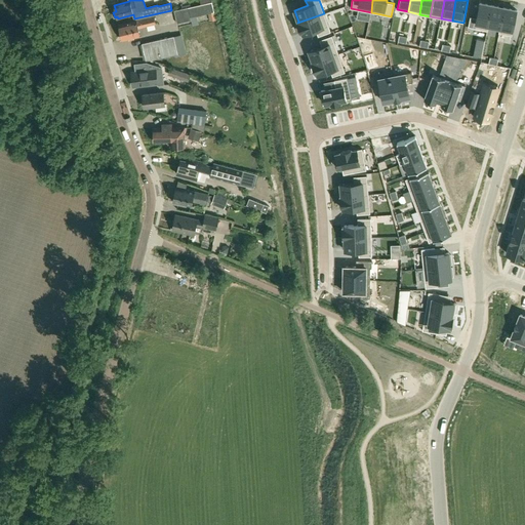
[(191,17),(208,13),(214,11),(212,2),(174,10),(177,24),(191,21),(191,17)]
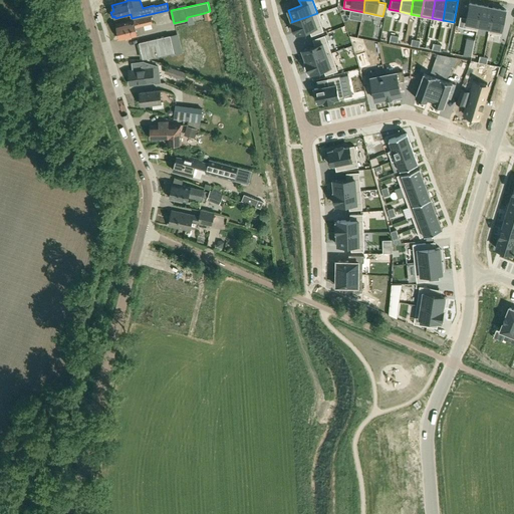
[(470,2),(465,27),(477,29),(482,5),(470,2)]
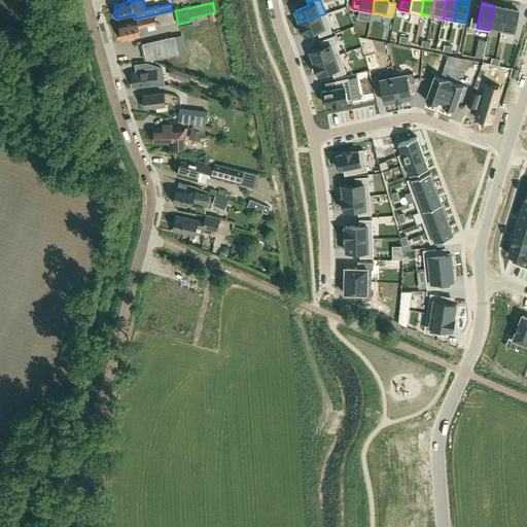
[(494,5),(489,30),(490,30),(491,26),(501,28),(500,33),(501,33),(506,7),(494,5)]
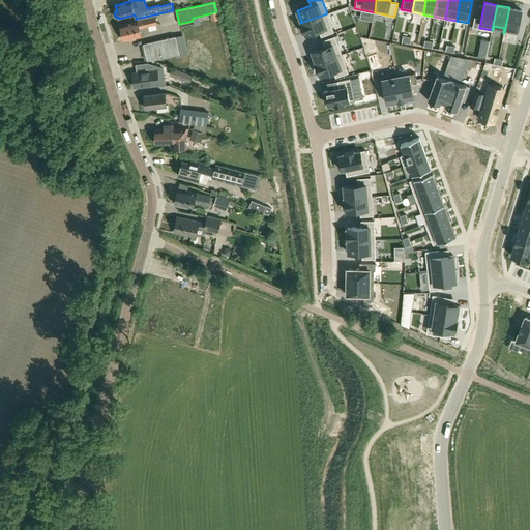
[(509,7),(504,33),(517,35),(522,10),(509,7)]
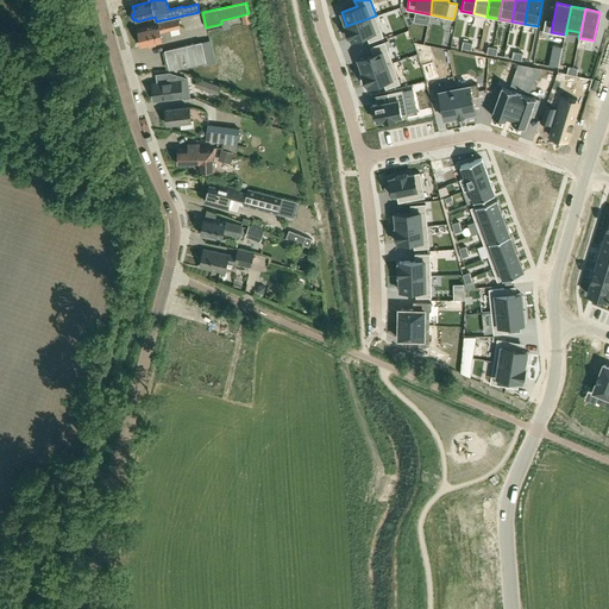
[(376,16),(345,26),(350,38),(351,37),(352,39),(366,35),(369,42),(384,36),(376,16)]
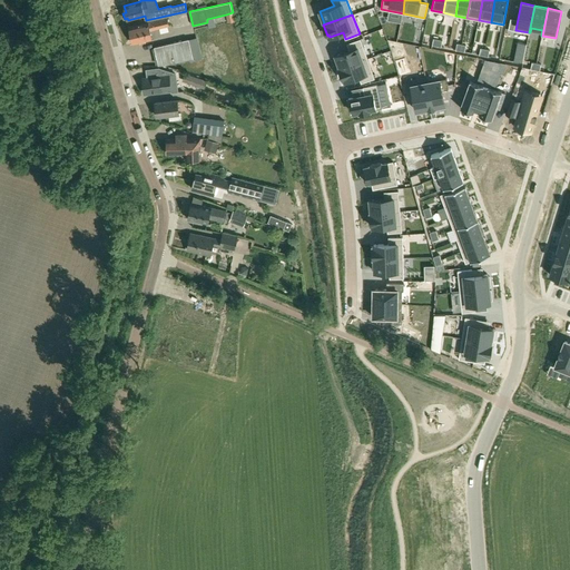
[(150,29),(169,26),(167,17),(148,21),(129,26),(133,43),(153,39),(150,29)]
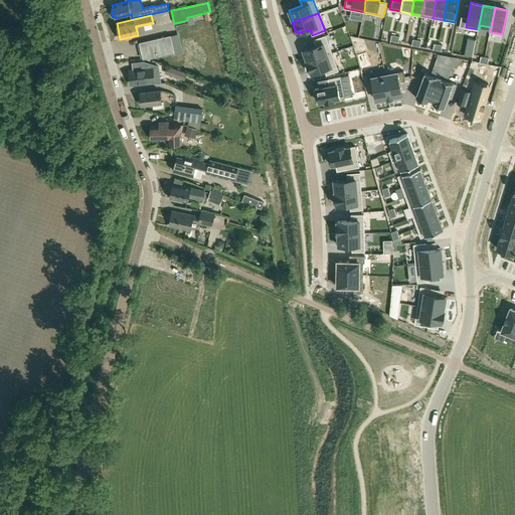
[(316,45),(303,49),(307,60),(306,61),(332,52),(326,34),(314,39),(316,45)]
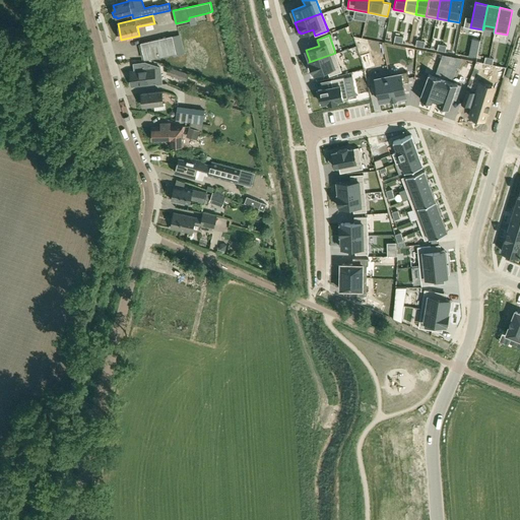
[(173,36),(141,43),(144,59),(150,58),(160,56),(166,55),(169,54),(173,53),(177,53),(173,36)]
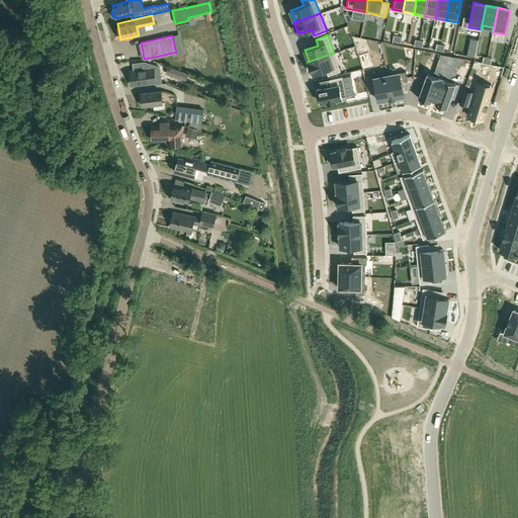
[(365,42),(363,38),(353,35),(356,46),(365,42)]
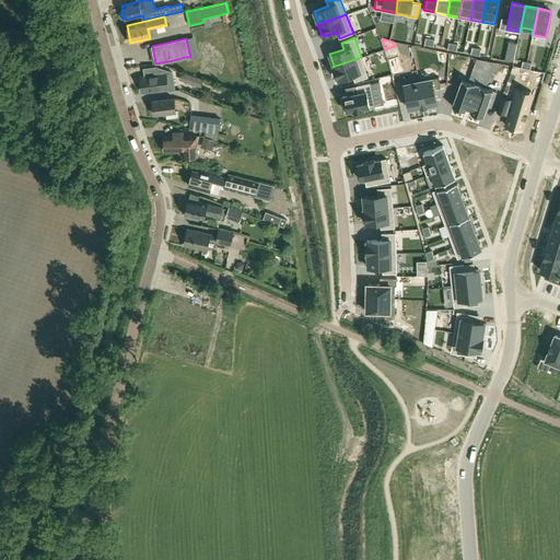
[(398,56),(388,59),(393,74),(403,71),(398,56)]
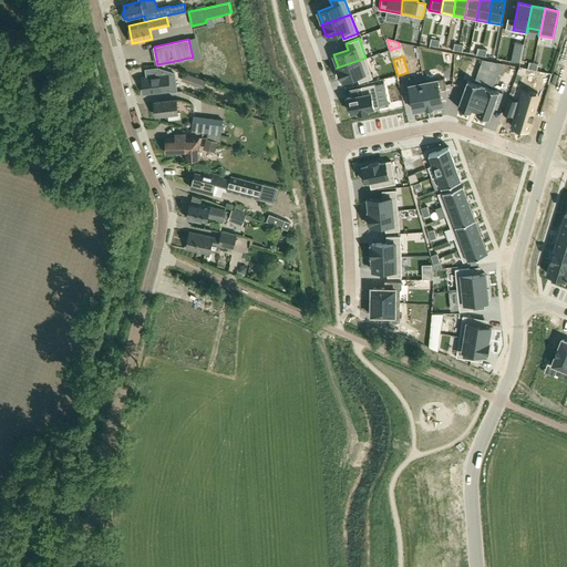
[(366,58),(337,68),(341,79),(342,79),(343,81),(357,75),(359,82),(373,78),(366,58)]
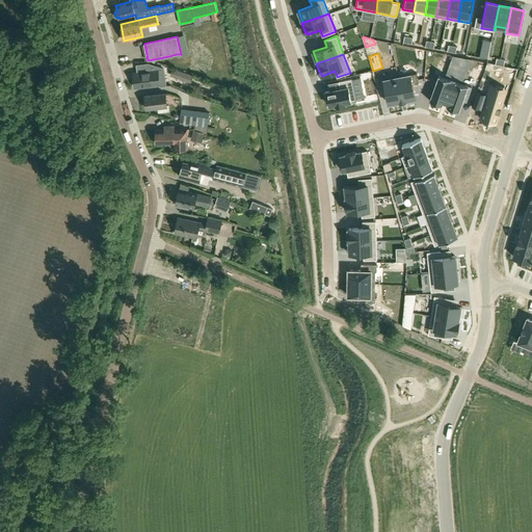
[(470,68),(473,59),(461,57),(459,62),(459,63),(467,67),(470,68)]
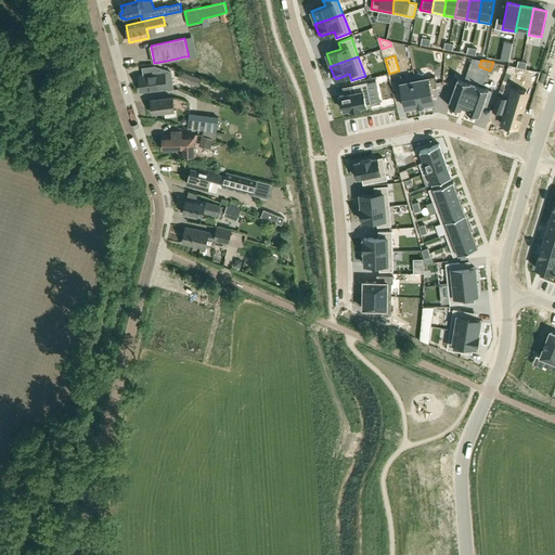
[(195,76),(180,72),(178,79),(193,85),(195,76)]
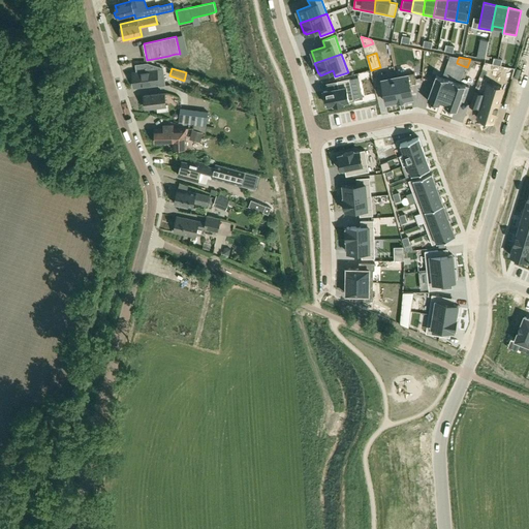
[(134,87),(159,84),(157,69),(132,72),(134,87)]
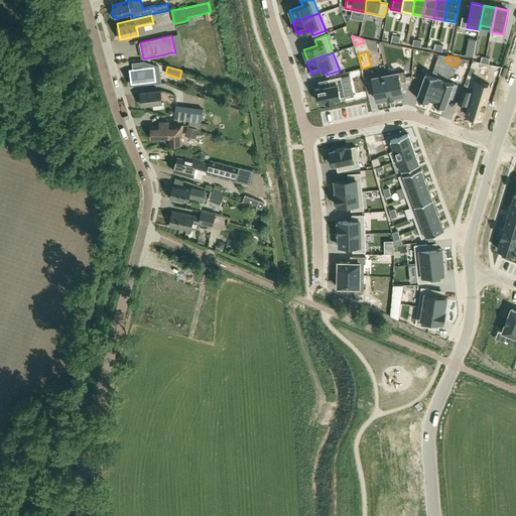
[(391,98),(386,74),(385,70),(371,73),(377,100),(391,98)]
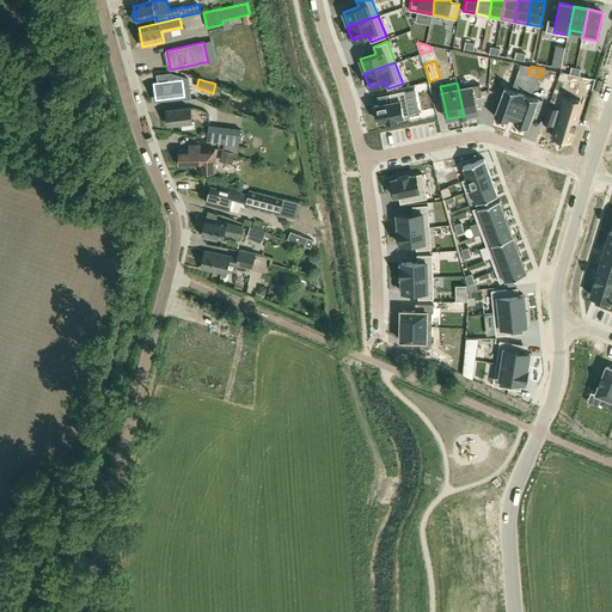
[(458,87),(464,116),(478,112),(475,97),(482,95),(479,84),(458,87)]
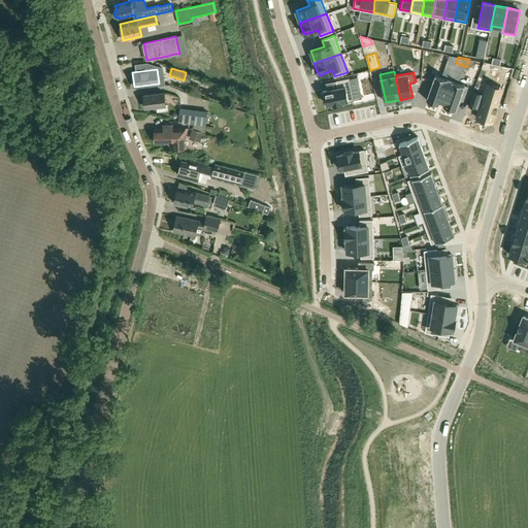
[(435,74),(427,99),(438,103),(439,101),(442,101),(450,79),(435,74)]
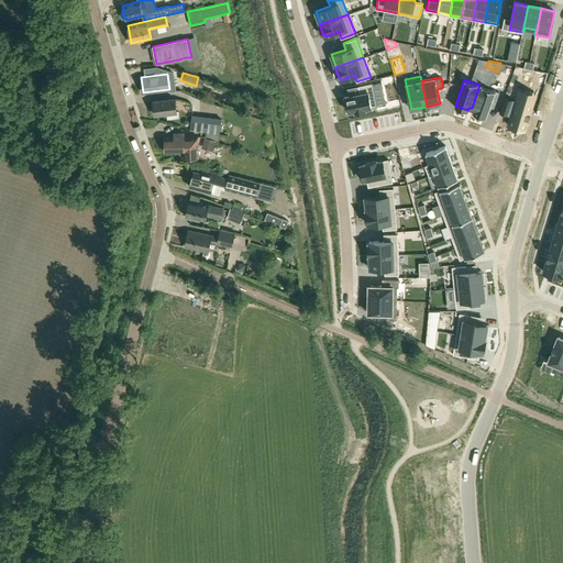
[(360,92),(344,97),(346,107),(348,107),(349,111),(354,110),(355,111),(366,109),(366,108),(377,106),(373,83),(359,86),(360,92)]
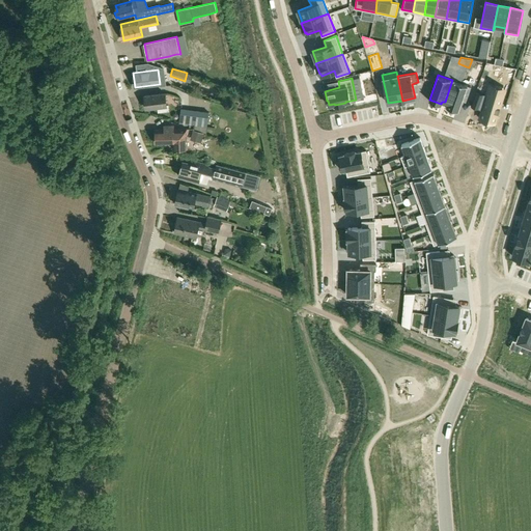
[(452,80),(445,102),(447,103),(446,106),(458,110),(462,100),(466,101),(471,86),(452,80)]
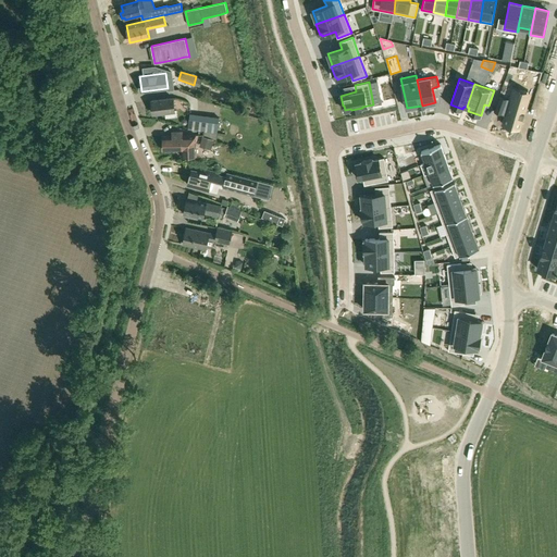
[(500,95),(495,110),(503,113),(504,109),(508,110),(504,123),(520,127),(529,100),(512,95),(511,99),(500,95)]
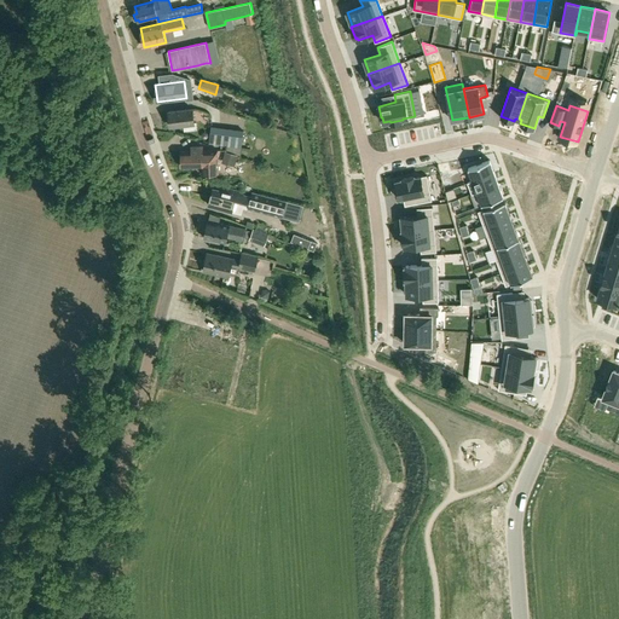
[(171,126),(184,125),(185,129),(197,128),(196,122),(195,122),(192,109),(168,111),(171,126)]
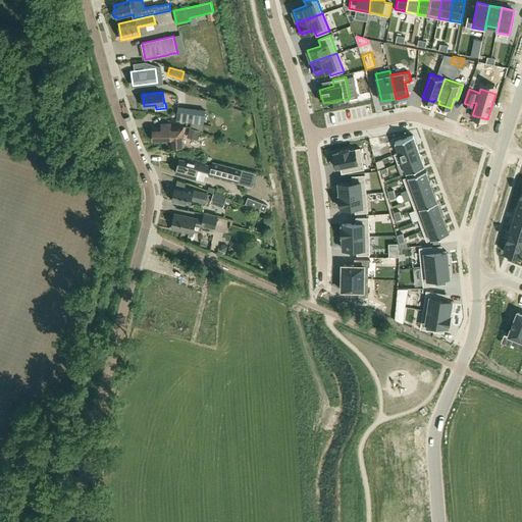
[(179,105),(177,120),(204,123),(206,109),(179,105)]
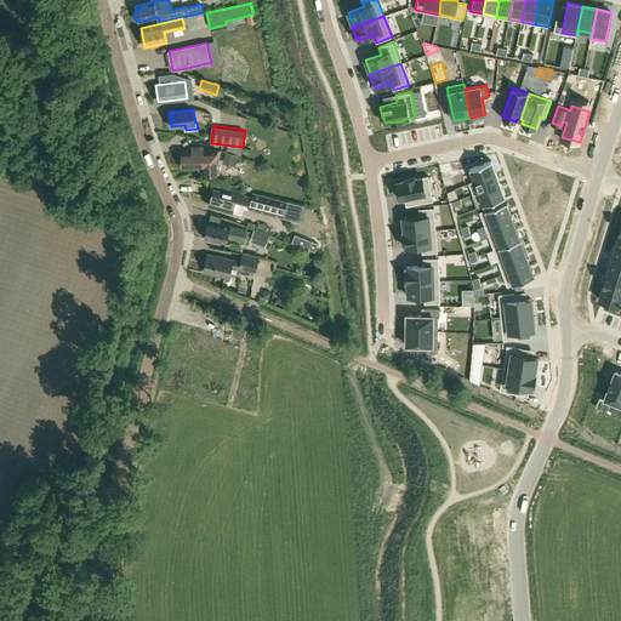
[(192,147),(192,152),(182,152),(183,167),(203,167),(203,174),(220,172),(218,151),(204,151),(203,146),(192,147)]
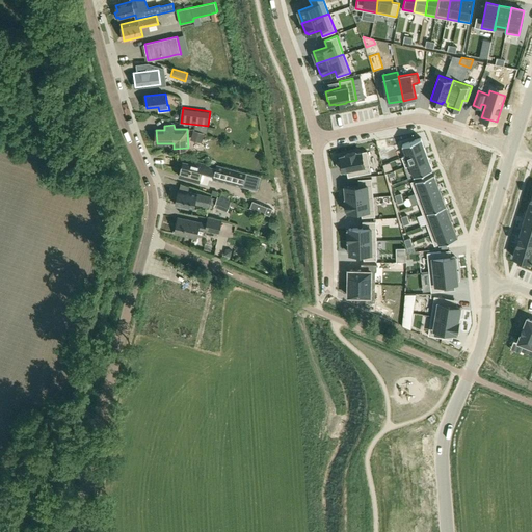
[(201,143),(204,133),(192,130),(189,139),(201,143)]
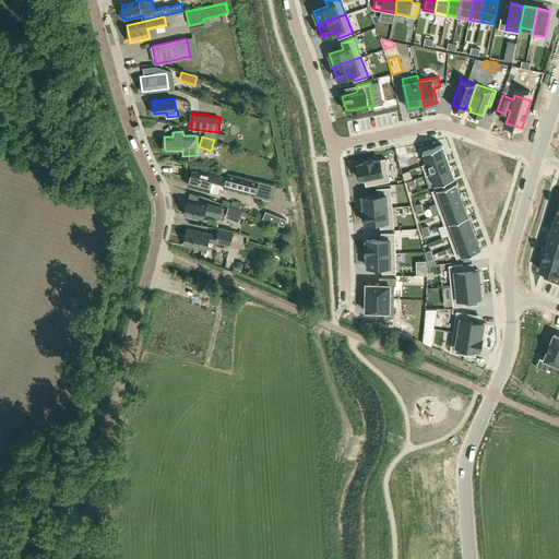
[(442,144),(423,152),(427,163),(447,156),(442,144)]
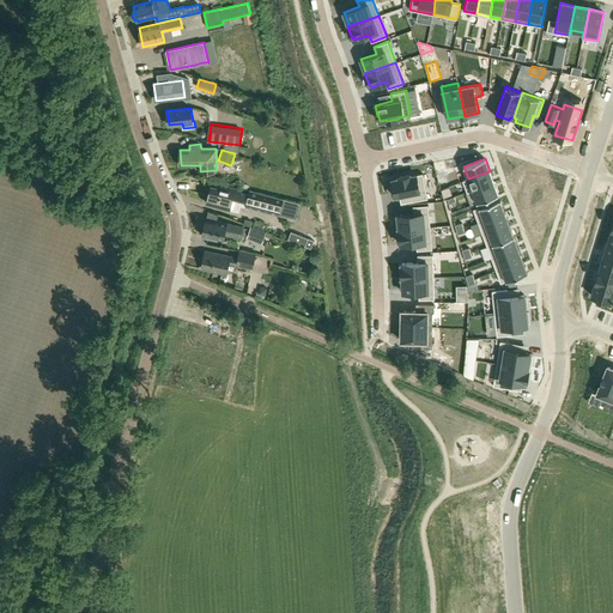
[(468,178),(463,180),(463,181),(467,192),(473,190),(472,189),(493,182),(490,171),(468,178)]
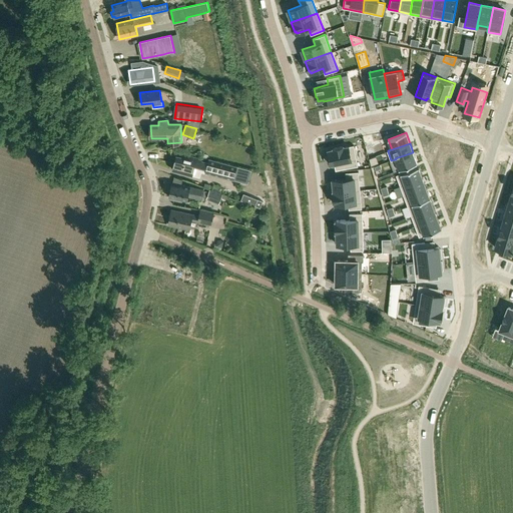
[(329,154),(328,155),(330,164),(335,163),(344,161),(346,168),(358,165),(354,145),(344,147),(344,145),(333,148),(334,149),(328,150),(329,154)]
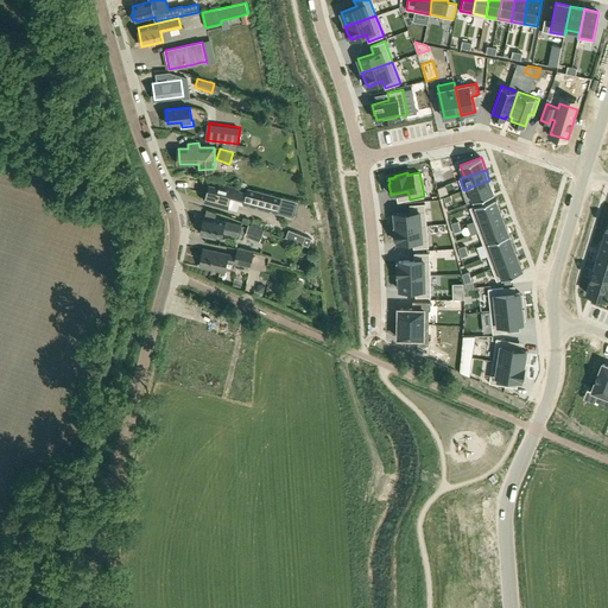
[(489,181),(468,188),(469,189),(473,201),(494,192),(489,181)]
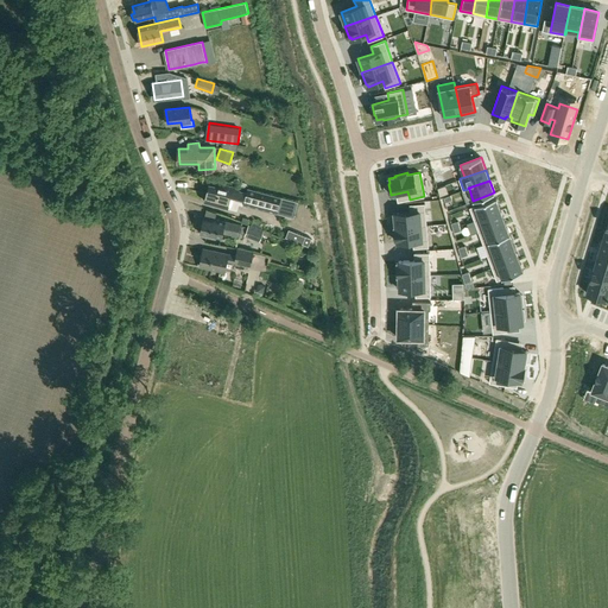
[(206,201),(228,207),(230,196),(246,200),(245,204),(278,213),(282,196),(248,188),(247,192),(240,191),(240,188),(225,184),(223,188),(209,184),(206,201)]
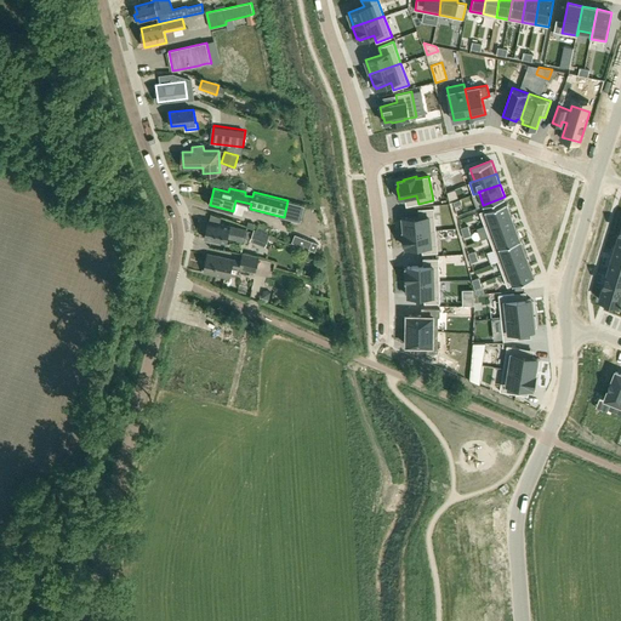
[(455,188),(446,192),(449,199),(457,197),(455,188)]
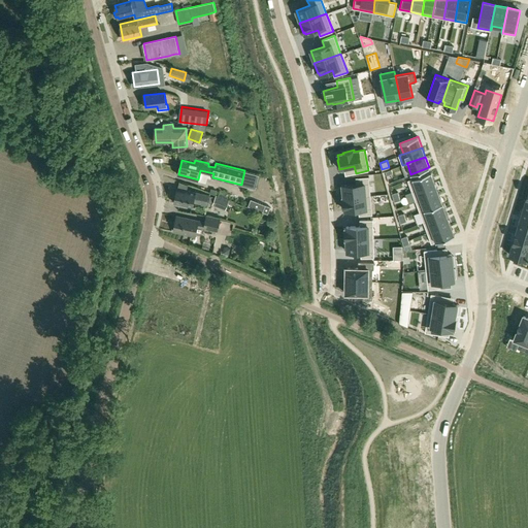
[(402,165),(401,166),(405,176),(411,174),(410,174),(407,164),(402,165)]
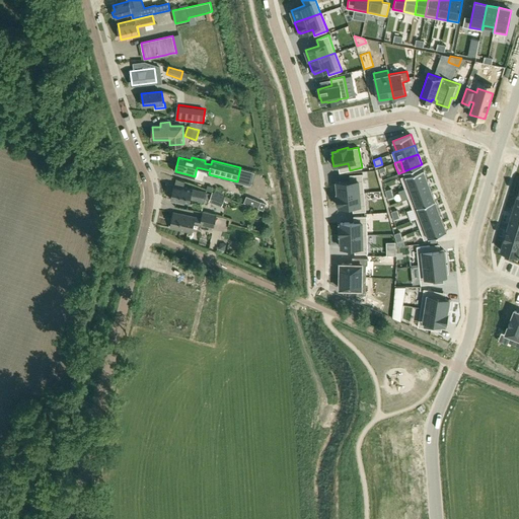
[(424,168),(400,176),(404,188),(428,178),(424,168)]
